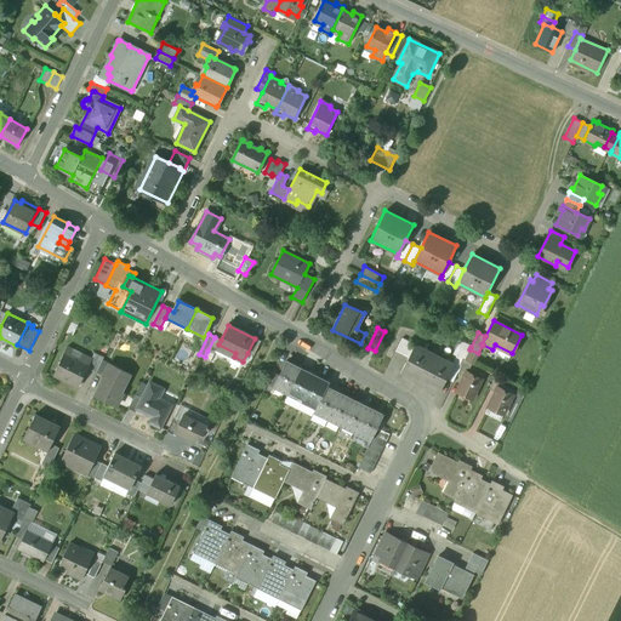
[(221,340),(215,337),(208,351),(215,354),(216,353),(218,349),(217,348),(218,345),(221,340)]
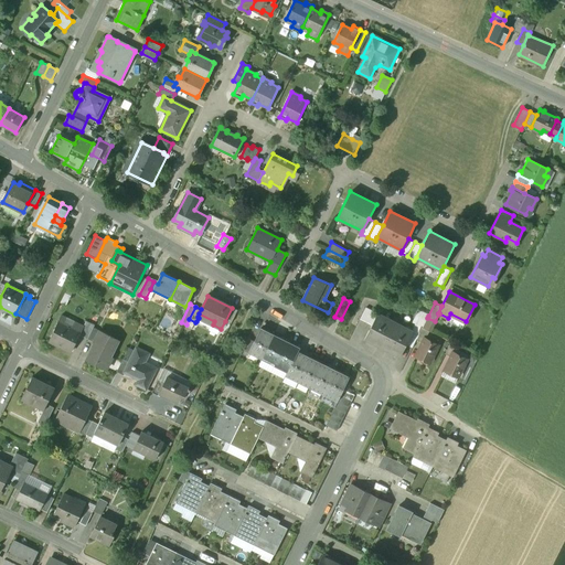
[(377,313),(365,307),(360,319),(371,324),(377,313)]
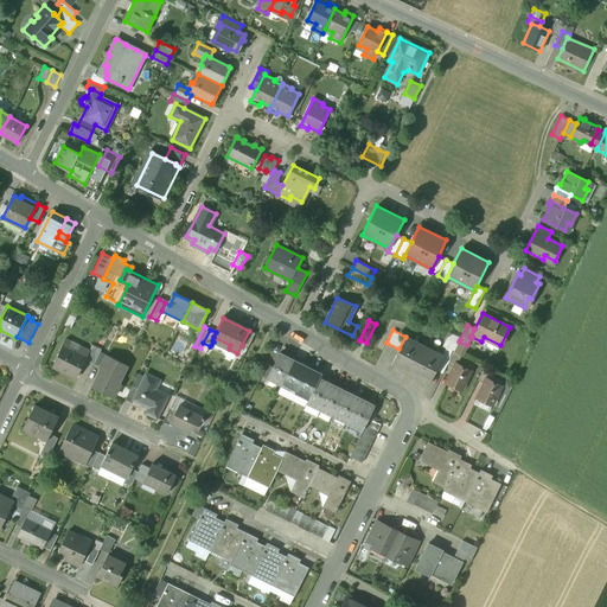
[(249,331),(242,345),(249,349),(256,334),(249,331)]
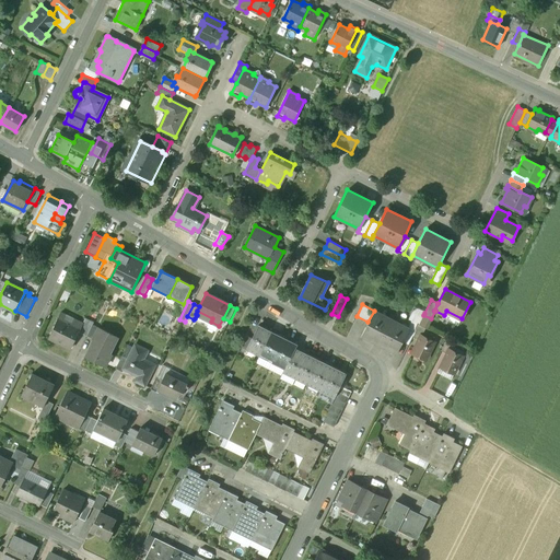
[(424,313),(415,307),(408,321),(408,328),(409,328),(407,334),(412,337),(419,325),(423,315),(424,313)]
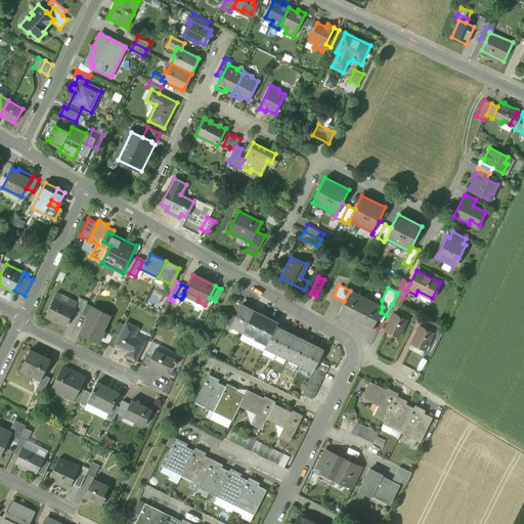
[(199,298),(184,291),(183,294),(184,295),(182,298),(195,304),(198,301),(199,298)]
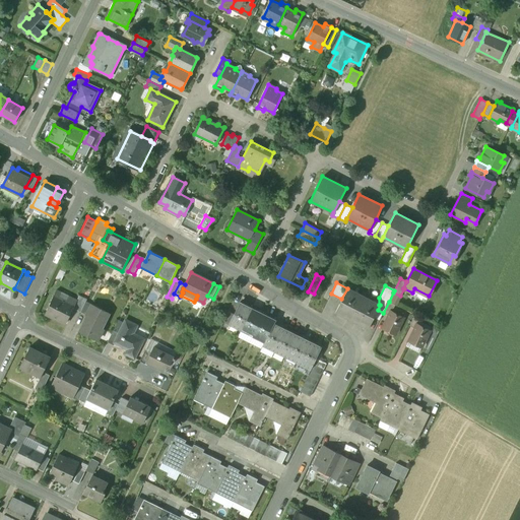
[(364,297),(347,288),(341,299),(335,312),(351,321),(364,297)]
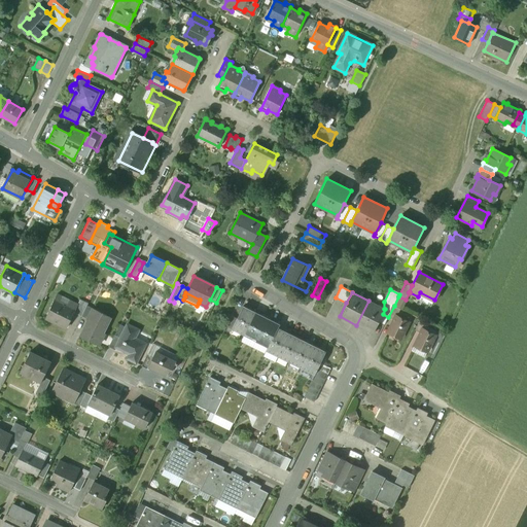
[(78,305),(58,294),(46,318),(62,326),(64,322),(69,325),(75,313),(76,310),(78,305)]
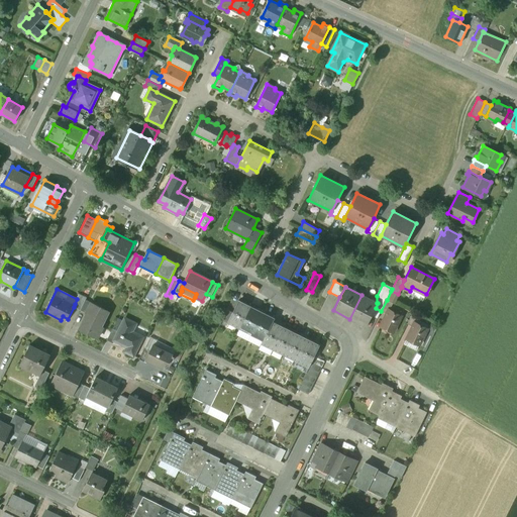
[(87,298),(79,295),(77,299),(75,304),(74,307),(81,310),(86,300),(87,298)]
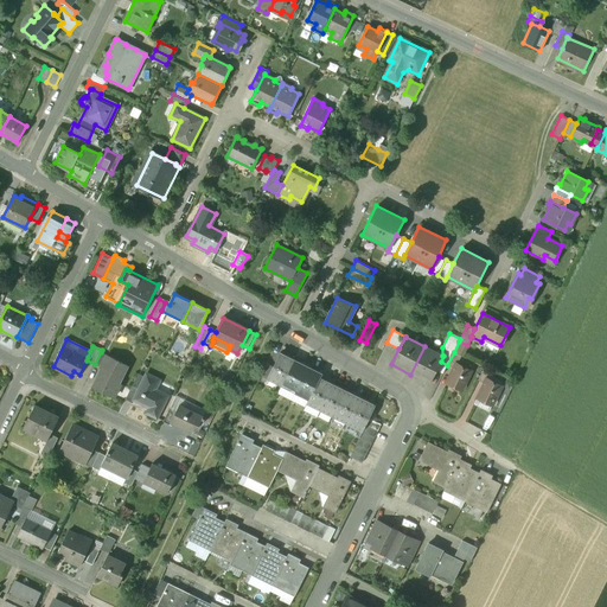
[(442,356),(425,346),(410,375),(429,384),(441,362),(443,356),(442,356)]
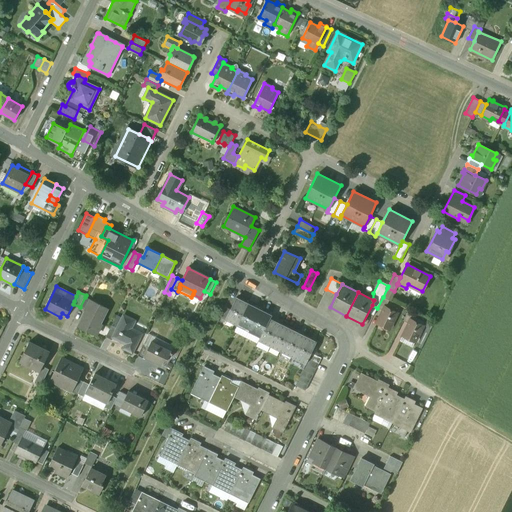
[(91,300),(85,297),(80,307),(86,310),(91,300)]
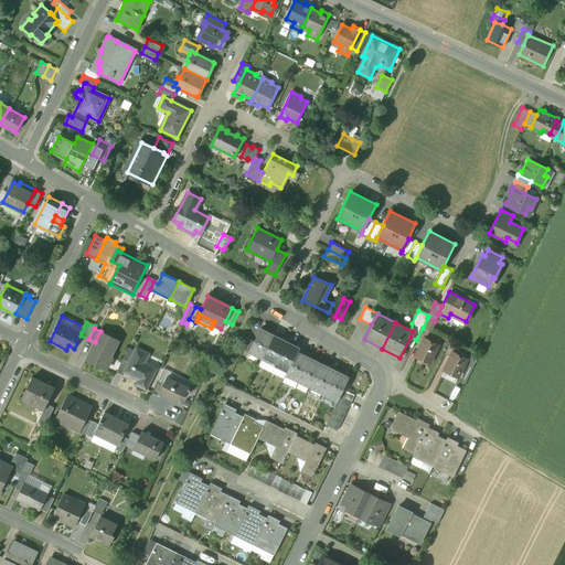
[(275,334),(262,328),(255,342),(249,353),(263,360),(275,334)]
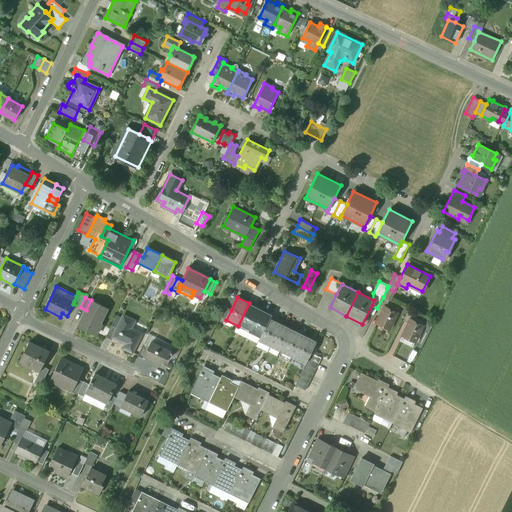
[(383,297),(377,308),(382,310),(384,306),(386,307),(389,300),(383,297)]
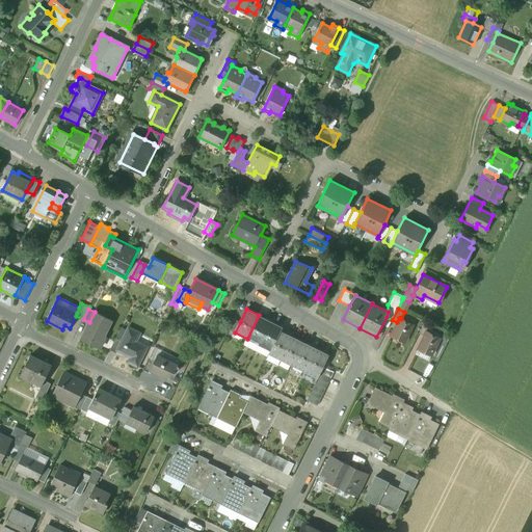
[(112,321),(95,312),(89,322),(90,323),(82,339),(99,347),(112,321)]
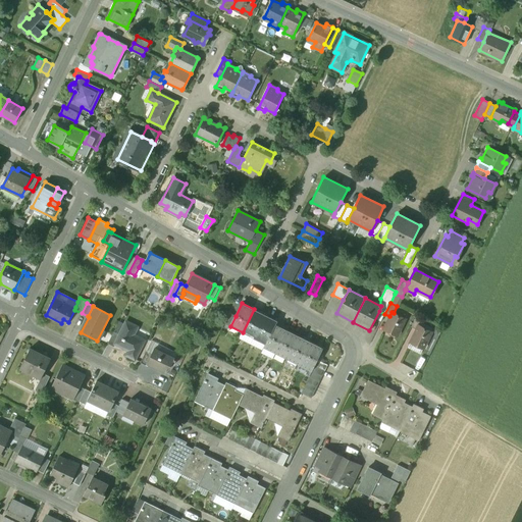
[(265,315),(254,309),(243,332),(254,337),(265,315)]
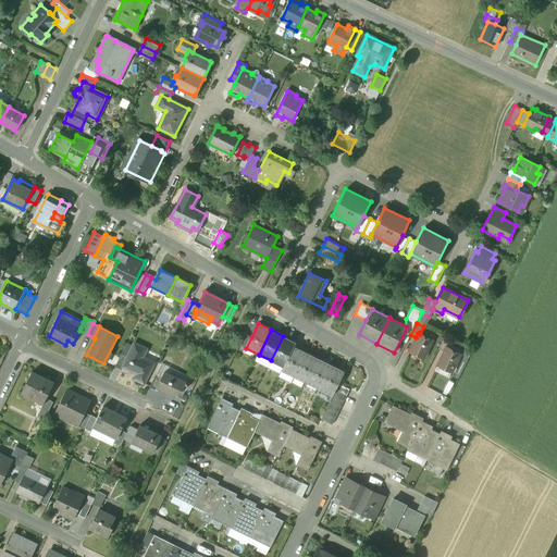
[(420,334),(418,333),(416,337),(409,350),(423,358),(432,339),(420,334)]
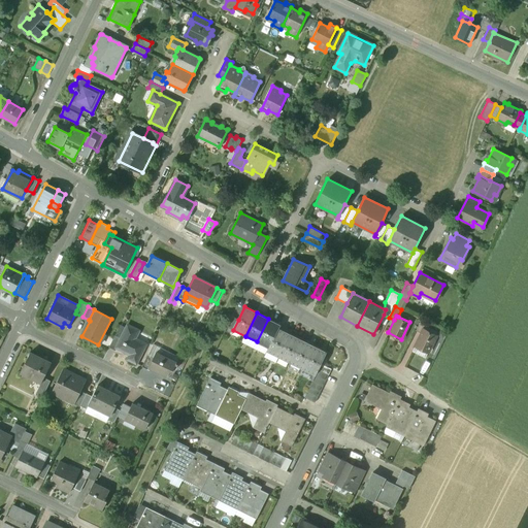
[(232,317),(227,327),(233,330),(238,320),(232,317)]
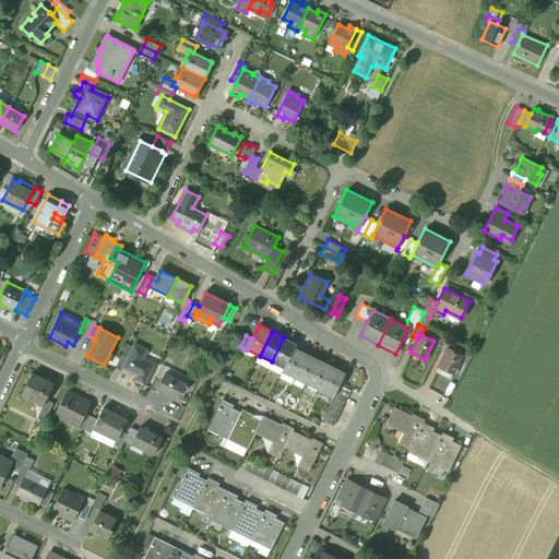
[(284,337),(272,361),(285,368),(295,348),(297,344),(284,337)]
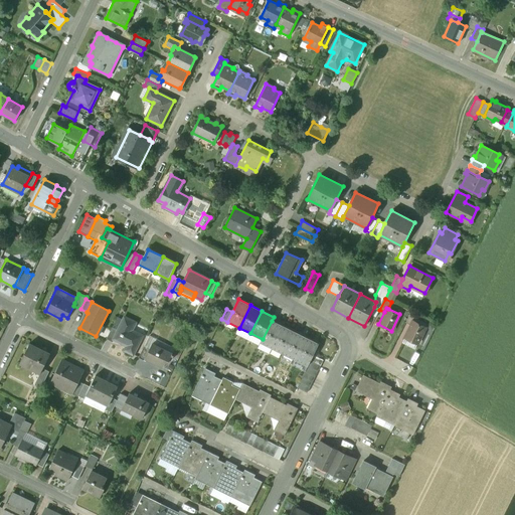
[(410,312),(405,323),(410,325),(412,321),(413,321),(417,315),(410,312)]
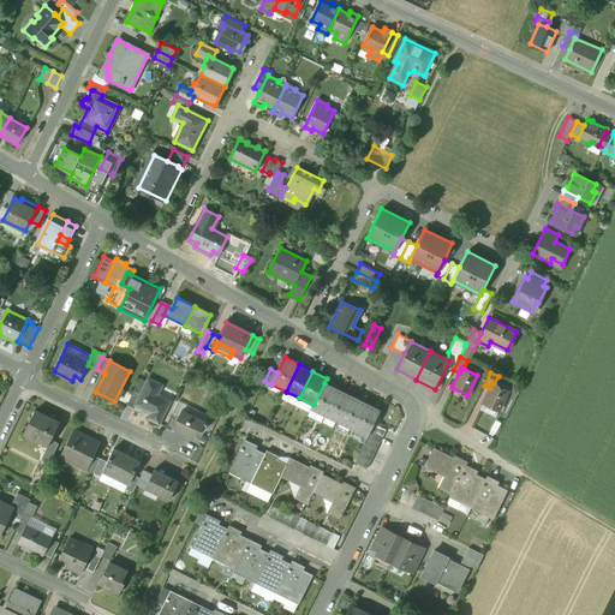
[(160,384),(149,380),(136,406),(151,412),(148,418),(160,424),(171,401),(155,394),(160,384)]
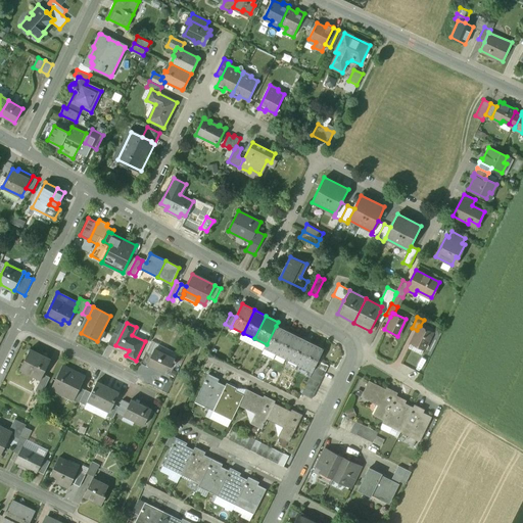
[(288,331),(276,326),(267,344),(265,348),(277,354),(288,331)]
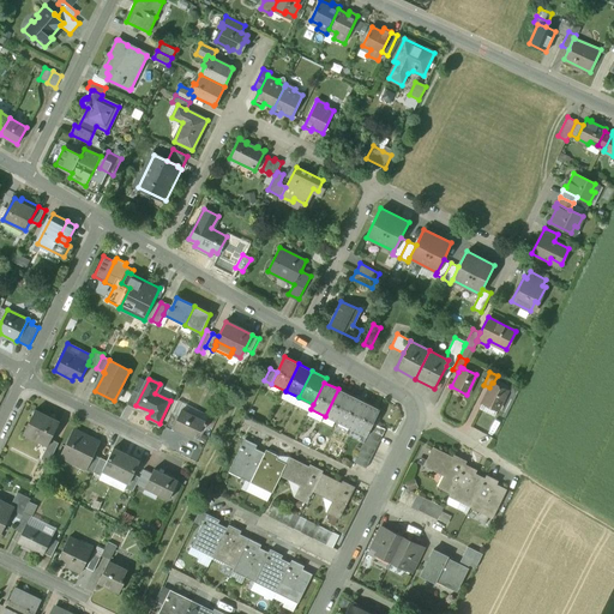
[(493,383),(492,383),(489,387),(482,402),(498,410),(507,390),(493,383)]
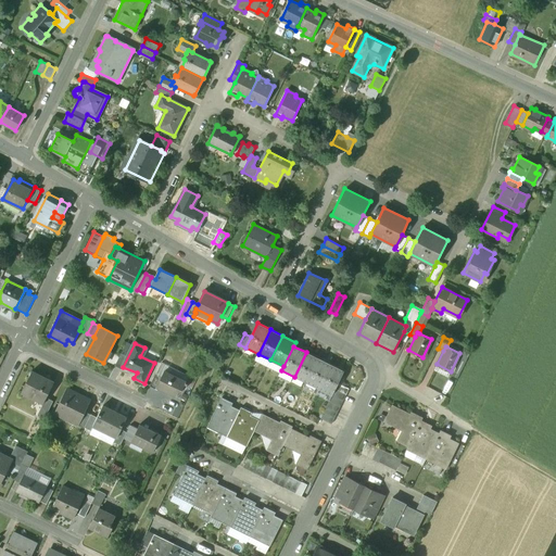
[(318,358),(306,352),(294,377),(306,382),(318,358)]
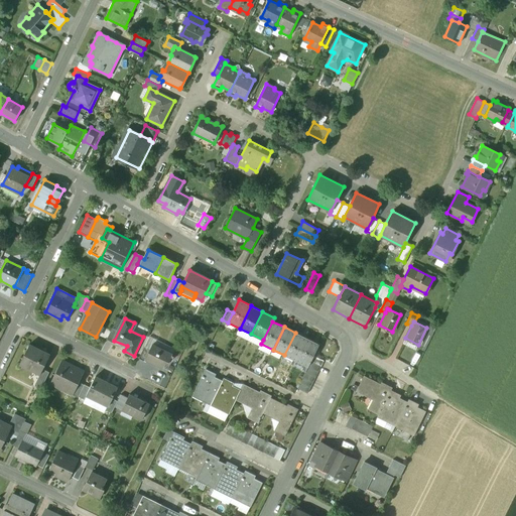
[(307,339),(295,333),(284,355),(296,361),(307,339)]
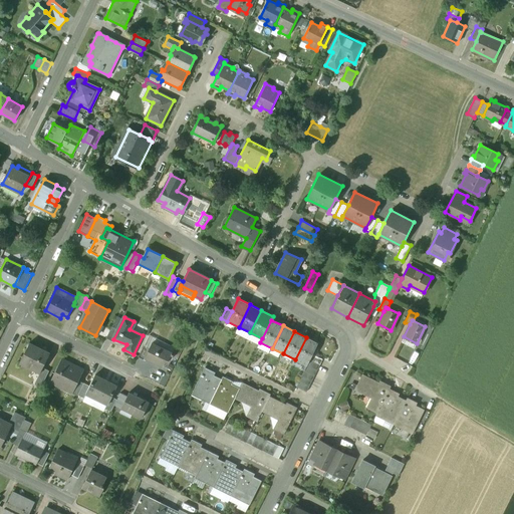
[(162,343),(149,336),(144,345),(149,348),(145,358),(163,366),(170,352),(160,347),(162,343)]
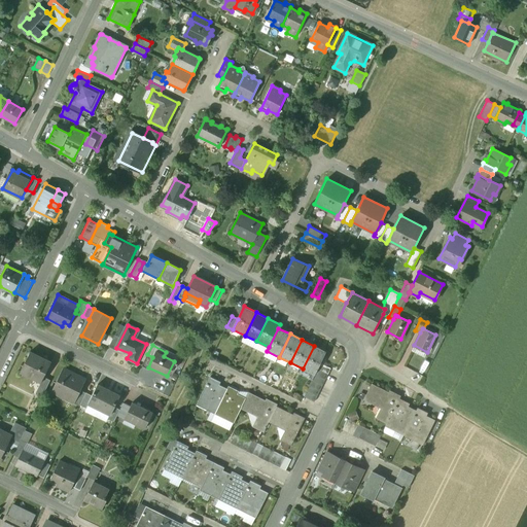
[(326,352),(314,346),(303,369),(315,375),(317,369),(320,363),(326,352)]
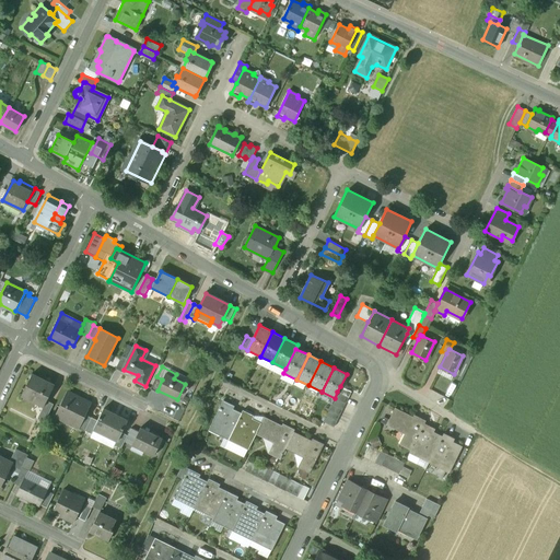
[(56,385),(33,374),(22,395),(45,407),(47,403),(56,385)]
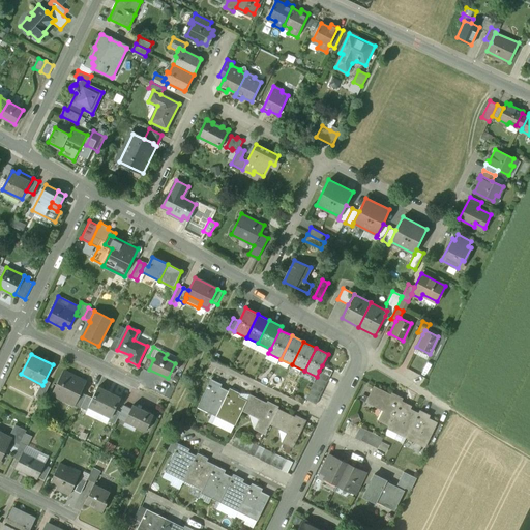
[(149,370),(153,359),(148,356),(143,369),(148,371),(149,370)]
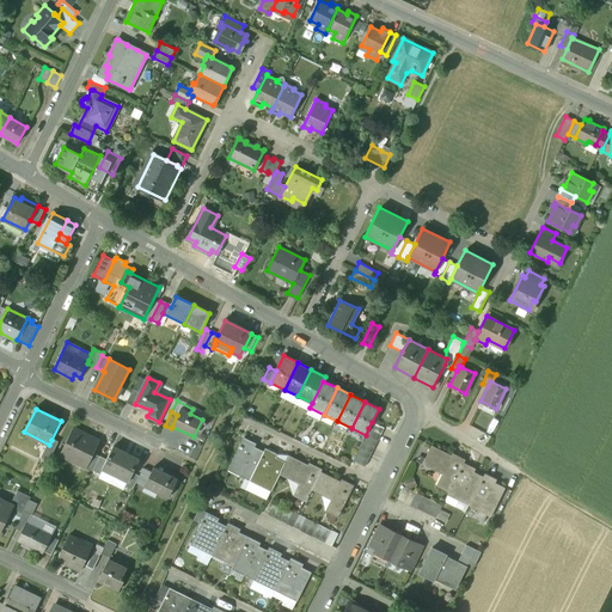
[(385,428),(372,422),(368,428),(381,435),(385,428)]
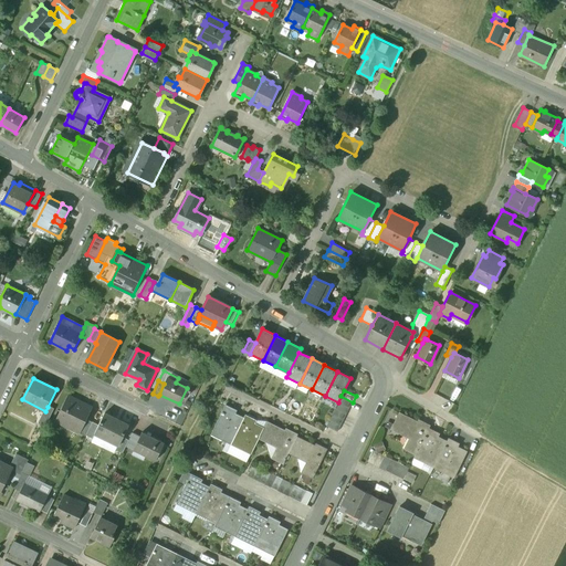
[(69,396),(55,421),(80,433),(81,431),(82,431),(87,420),(93,408),(84,402),(84,404),(69,396)]
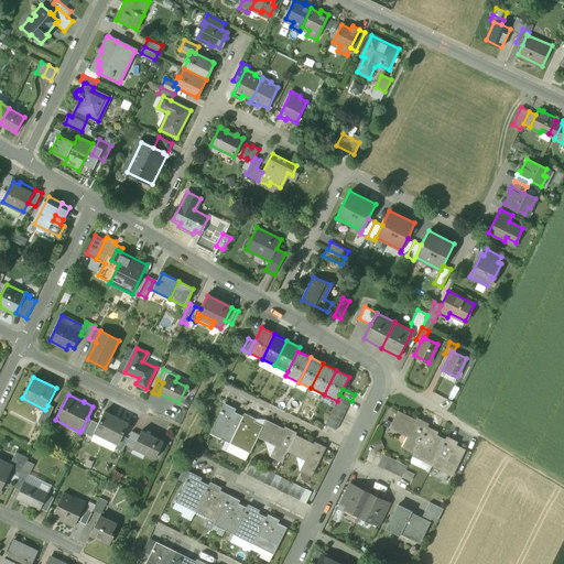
[(351,401),(339,394),(337,401),(348,407),(351,401)]
